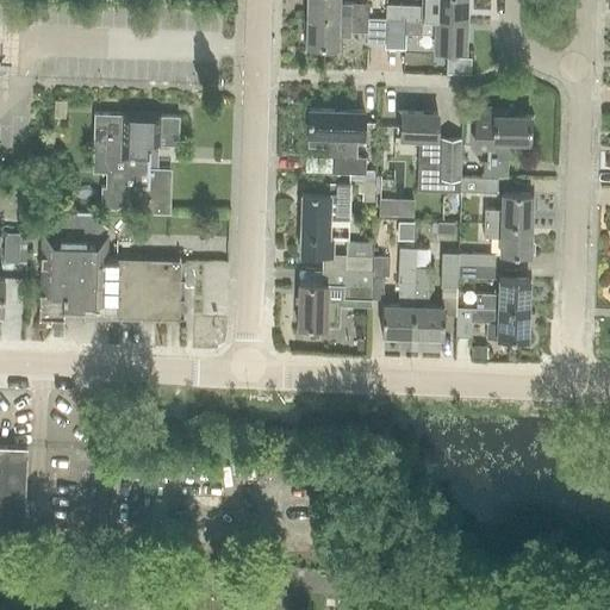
[(369,4),(340,2),(340,0),(307,0),(307,17),(340,17),(368,18),(368,17),(369,4)]
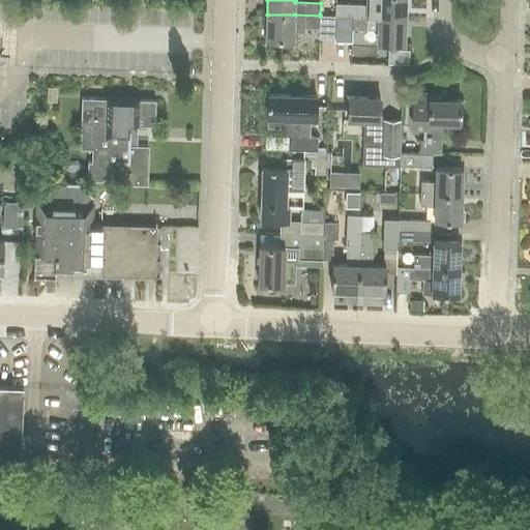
[(406,18),(406,0),(367,0),(367,4),(335,3),(335,16),(335,17),(336,17),(378,18),(406,18)]
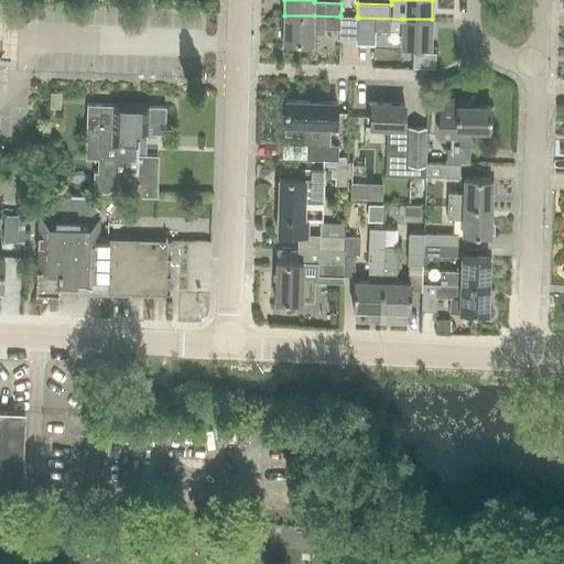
[(339,40),(356,40),(358,40),(358,18),(357,18),(357,17),(340,15),(340,17),(314,15),(284,15),(283,42),(313,43),(313,33),(324,33),(324,29),(339,29),(339,40)]
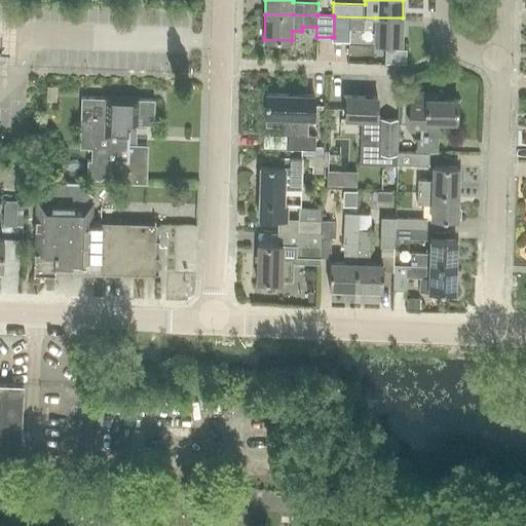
[(402,43),(403,17),(375,17),(334,16),(334,37),(332,37),(332,41),(349,41),(349,29),(375,29),(375,42),(402,43)]
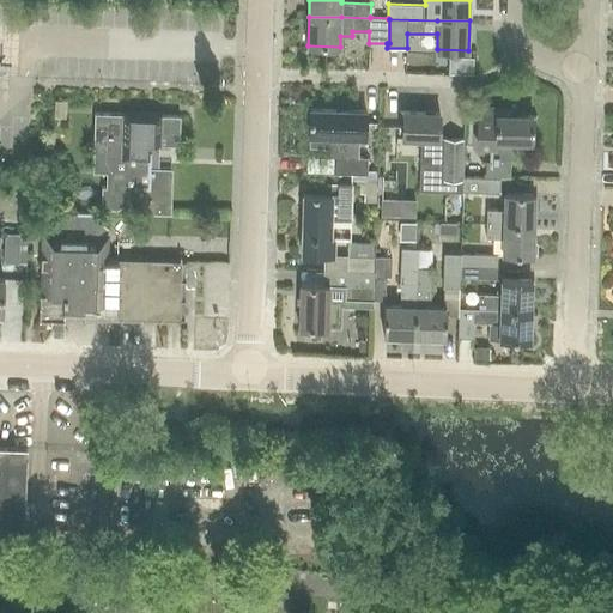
[(533,143),(534,116),(513,115),(514,107),(478,105),(477,149),(491,149),(490,162),(486,162),(486,176),(511,177),(513,141),(533,143)]
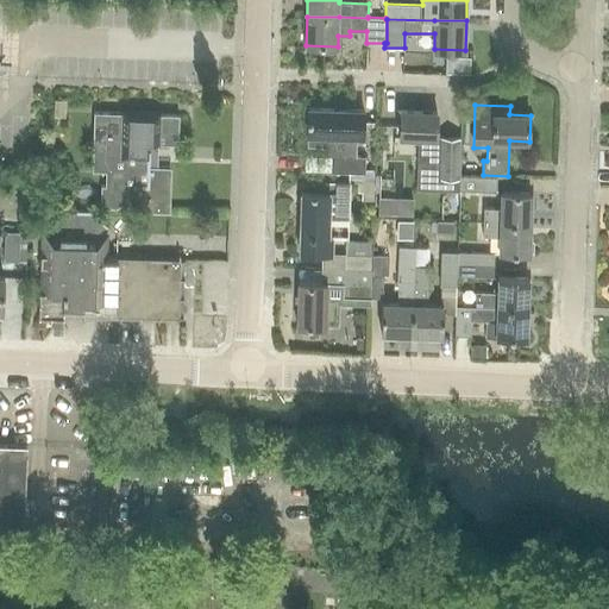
[(364,110),(345,110),(308,108),(308,135),(328,136),(327,156),(332,156),(331,173),(364,174),(364,157),(356,157),(357,138),(363,138),(364,110)]
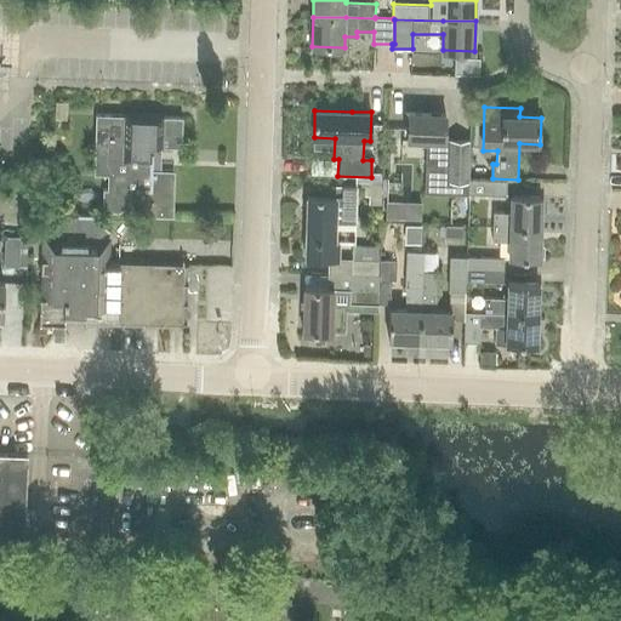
[(469,142),(450,141),(445,141),(446,114),(409,113),(408,140),(429,141),(427,194),(469,195),(469,194),(468,194),(469,180),(468,180),(469,142)]
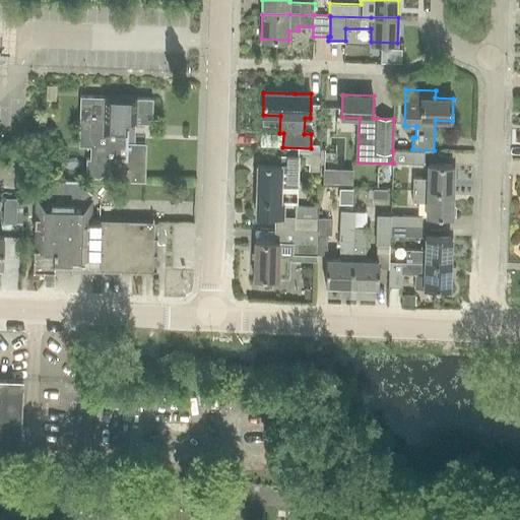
[(152,124),(153,99),(80,95),(78,146),(90,146),(89,158),(86,158),(85,177),(100,177),(103,175),(108,175),(113,181),(145,182),(146,142),(134,142),(135,123),(152,124)]
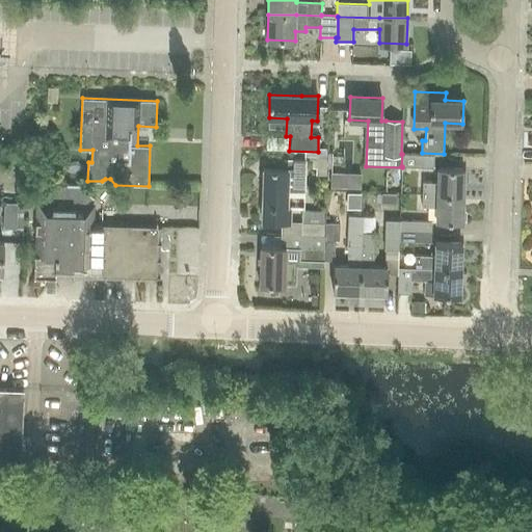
[(434,155),(402,154),(401,166),(402,166),(433,167),(434,155)]
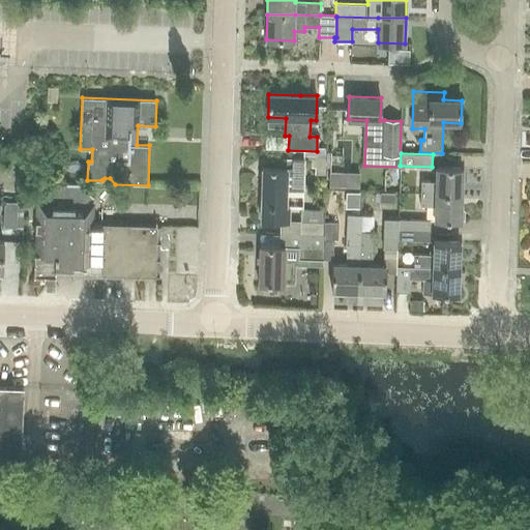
[(284,169),(262,168),(261,219),(289,221),(289,206),(286,206),(286,190),(303,190),(304,159),(293,159),(293,169),(284,169)]
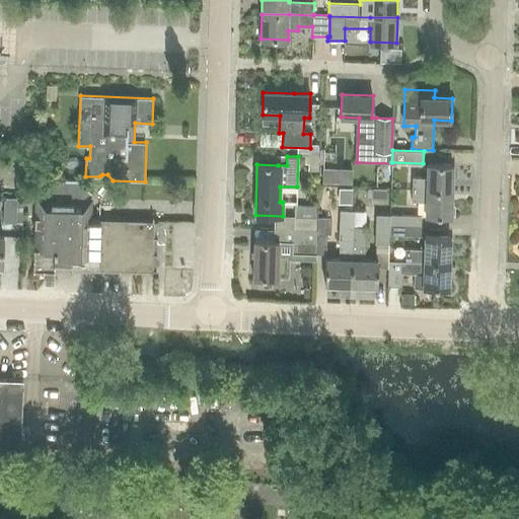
[(453,164),(428,163),(428,177),(413,177),(413,190),(452,191),(453,164)]
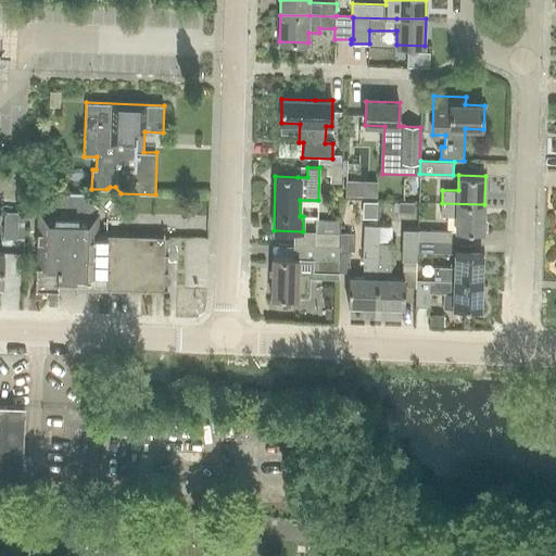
[(378,181),(362,180),(362,196),(377,197),(378,181)]
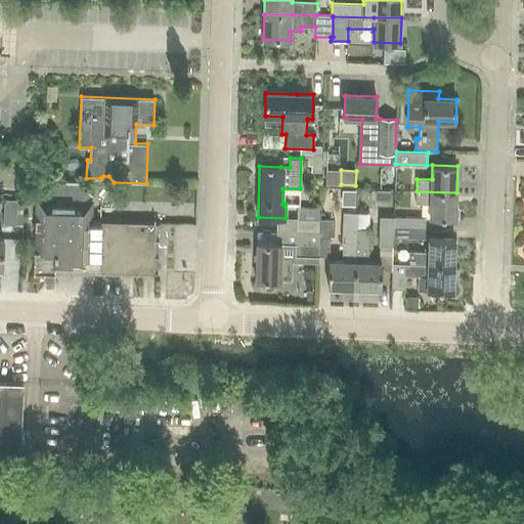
[(159,225),(93,223),(94,200),(85,200),(90,193),(78,182),(36,181),(34,273),(158,276),(159,225)]
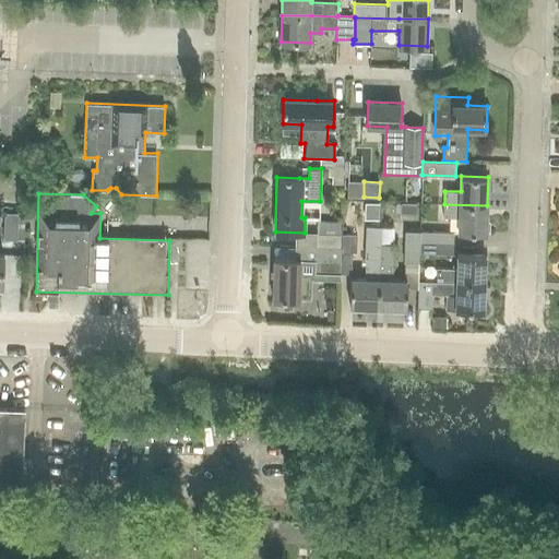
[(381,202),(367,202),(366,217),(380,217),(381,202)]
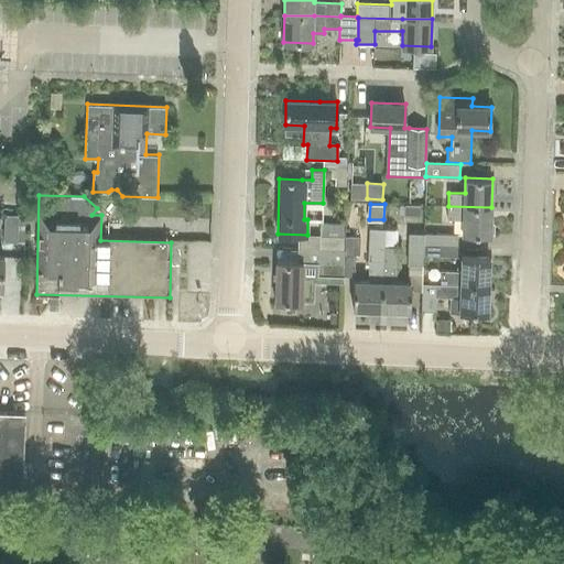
[(405,205),(405,214),(421,214),(421,205),(405,205)]
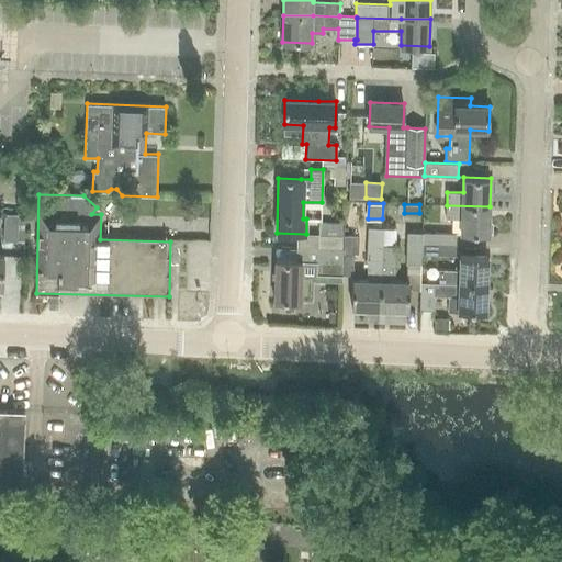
[(489,235),(490,206),(447,205),(446,217),(462,218),(461,234),(489,235)]
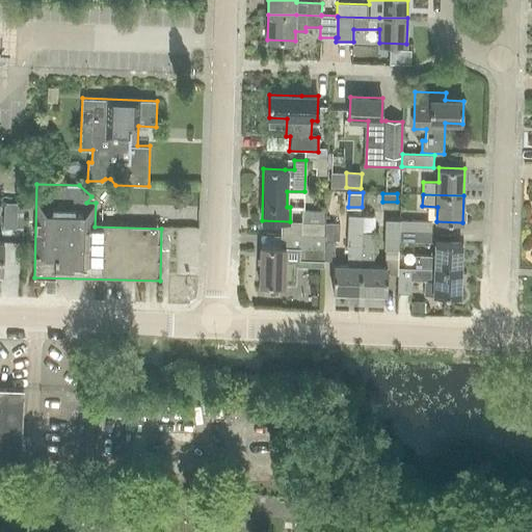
[(17,229),(18,203),(5,203),(4,228),(17,229)]
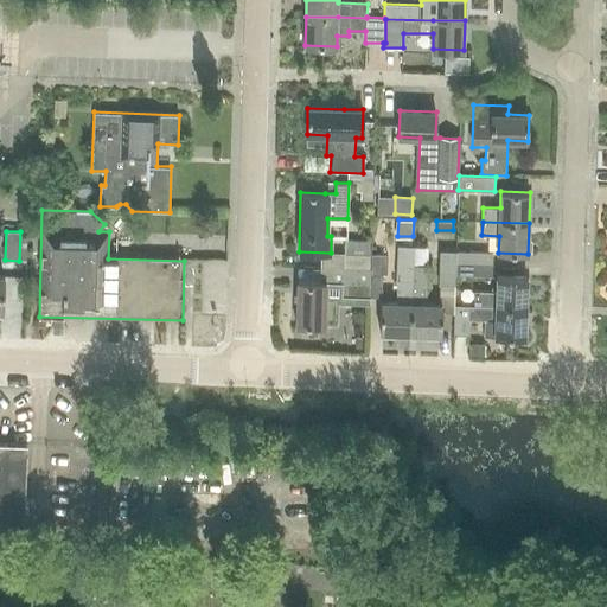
[(345,254),(370,254),(370,240),(345,240),(345,254)]
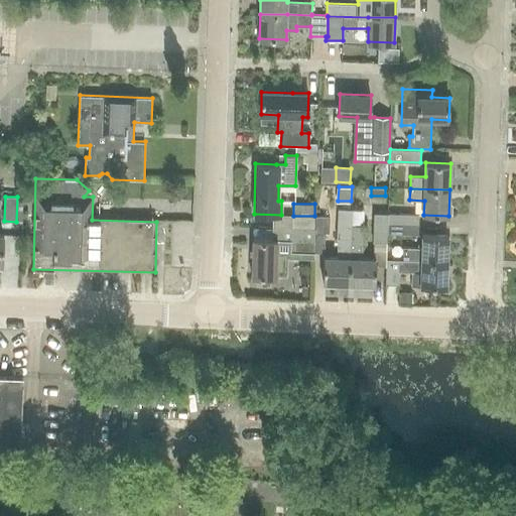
[(387,234),(387,224),(387,214),(374,213),(373,241),(387,242),(387,234)]
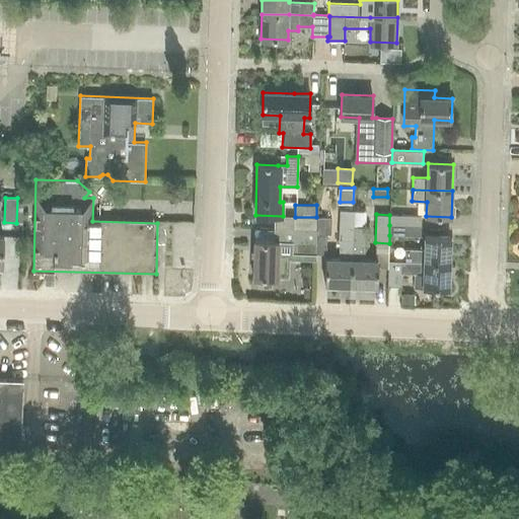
[(421,226),(422,215),(389,215),(389,225),(421,226)]
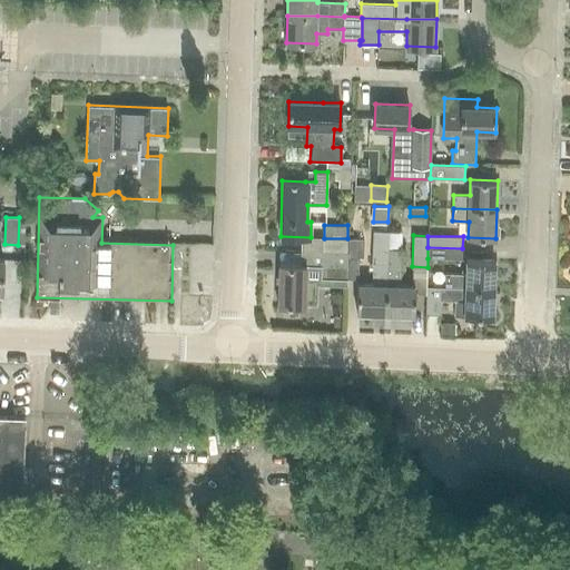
[(349,253),(349,238),(324,238),(324,252),(349,253)]
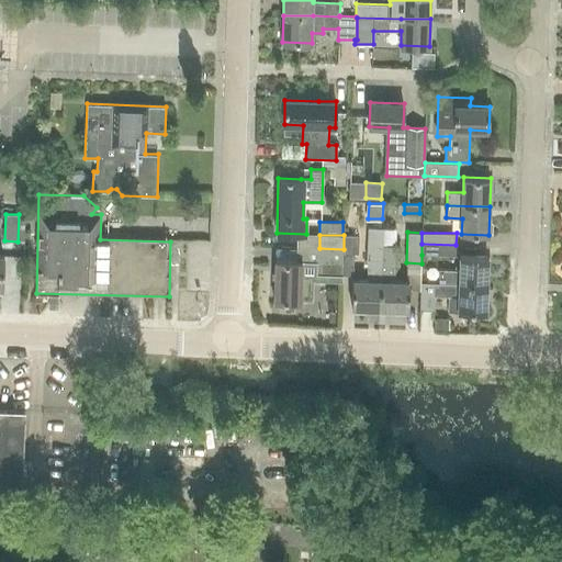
[(358,254),(359,249),(359,236),(344,235),(344,249),(343,274),(353,274),(353,254),(358,254)]
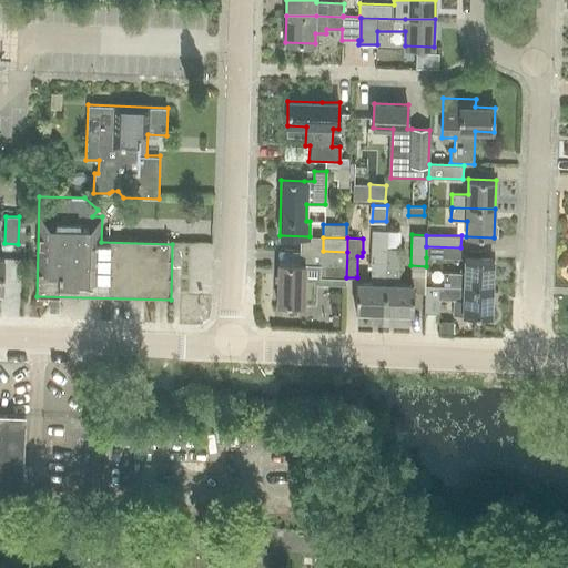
[(460,257),(460,247),(426,246),(426,257),(460,257)]
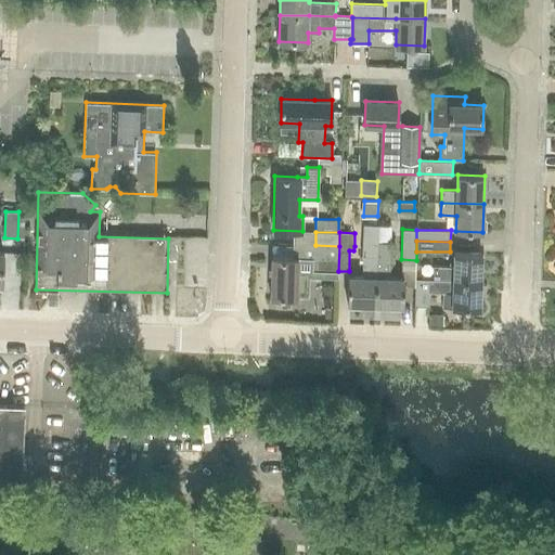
[(389,278),(391,243),(378,243),(377,256),(376,278),(375,305),(403,306),(404,279),(389,278)]
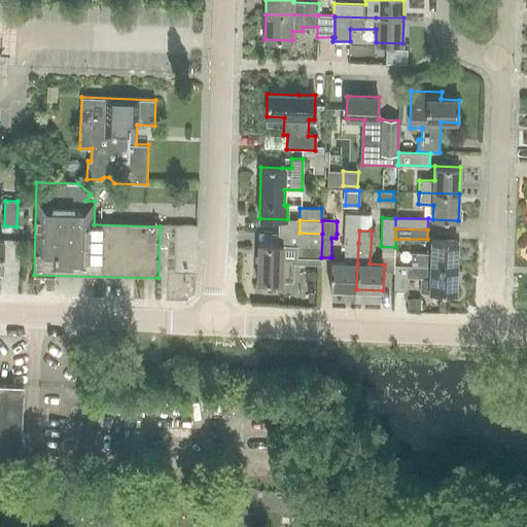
[(282,256),(296,257),(321,257),(322,234),(300,233),(279,232),(278,246),(258,245),(257,282),(282,283),(282,256)]
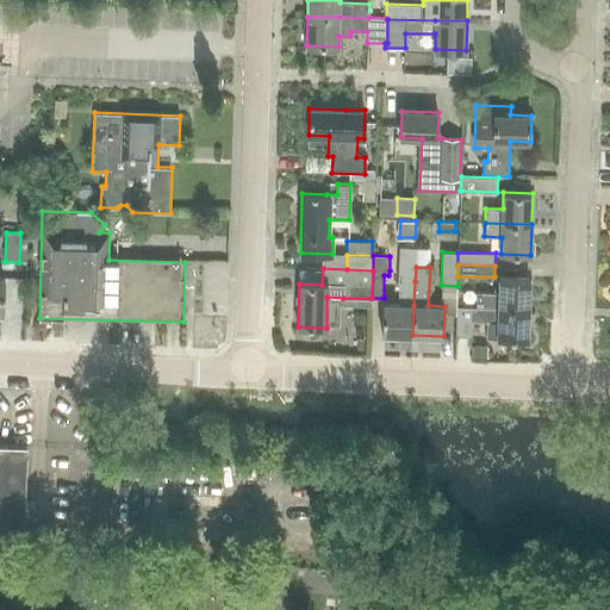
[(529,309),(530,279),(499,278),(499,293),(477,292),(477,307),(529,309)]
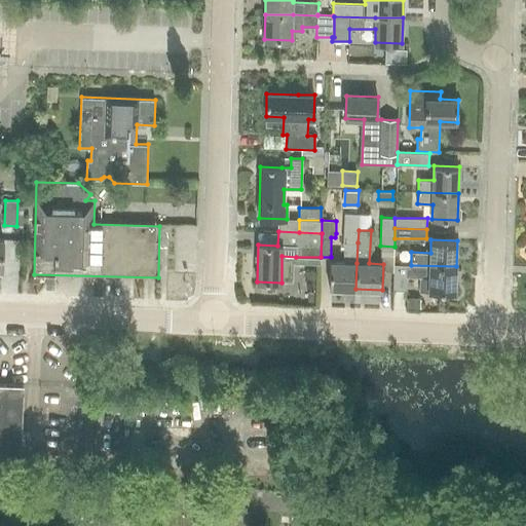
[(357,263),(358,242),(344,241),(343,262),(331,262),(330,288),(355,289),(357,263)]
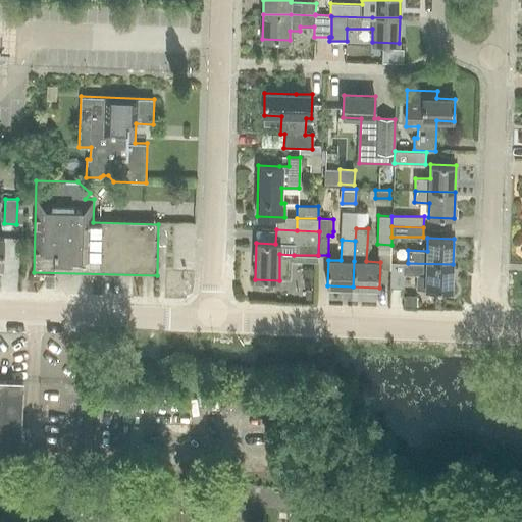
[(452,291),(453,264),(408,263),(408,264),(390,263),(390,289),(404,290),(404,275),(418,275),(417,290),(426,290),(452,291)]
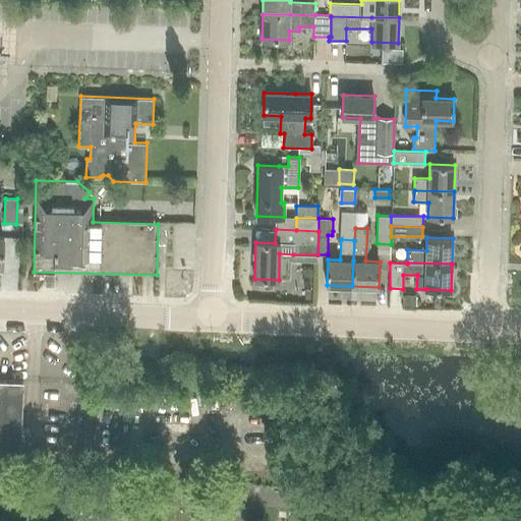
[(406,294),(405,305),(415,305),(416,294),(406,294)]
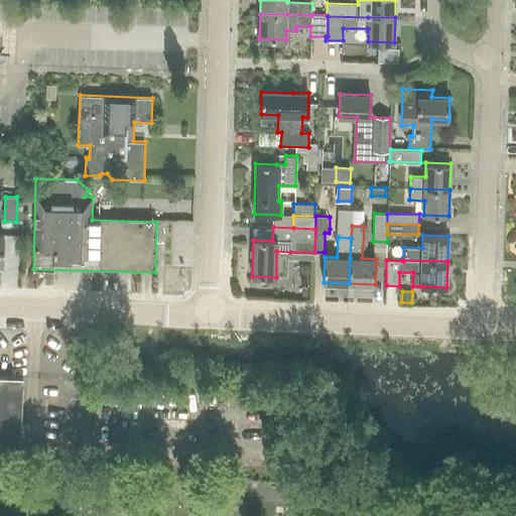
[(0,376),(0,458),(19,459),(23,378),(0,376)]
